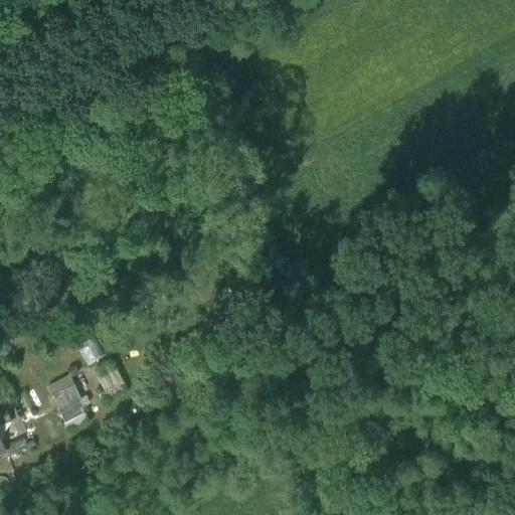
[(88,363),(106,354),(91,325),(73,334),(88,363)]
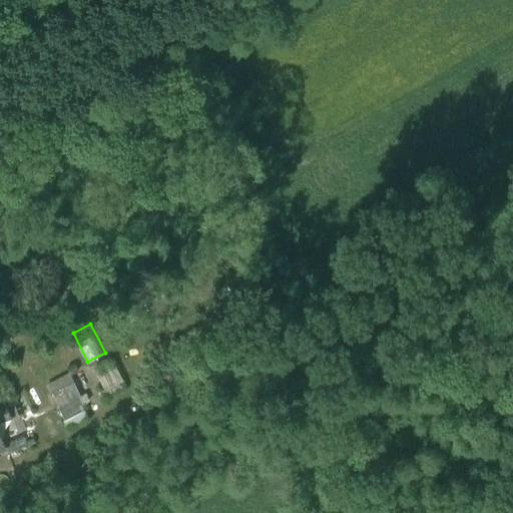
[(59,409),(64,420),(86,409),(74,384),(61,391),(68,404),(59,409)]
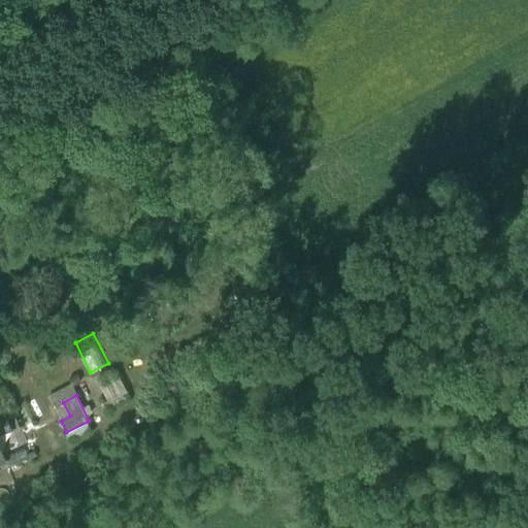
[(55,406),(61,421),(70,416),(63,402),(55,406)]
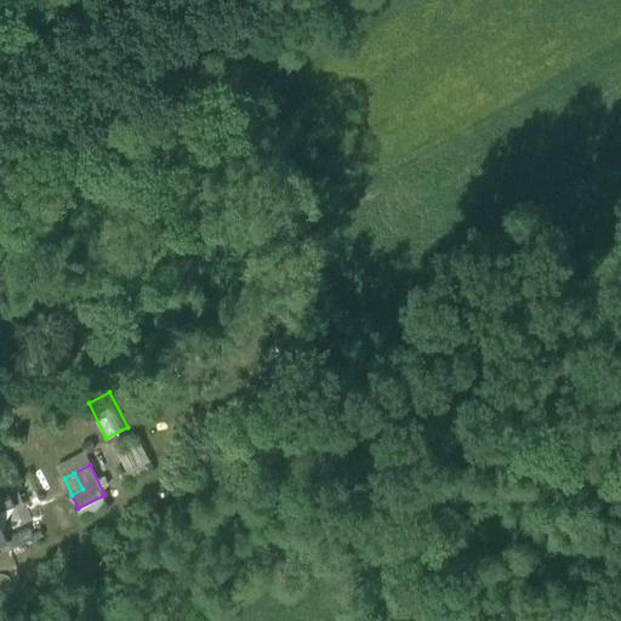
[(9,490),(13,501),(26,496),(21,485),(9,490)]
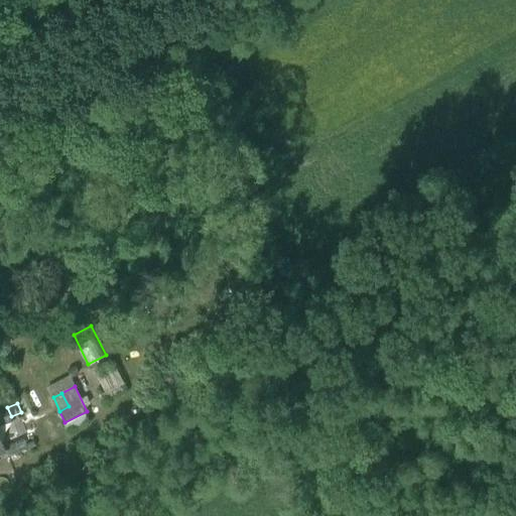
[(7,406),(0,409),(0,455),(5,453),(2,443),(0,438),(0,426),(13,421),(11,416),(7,407),(7,406)]
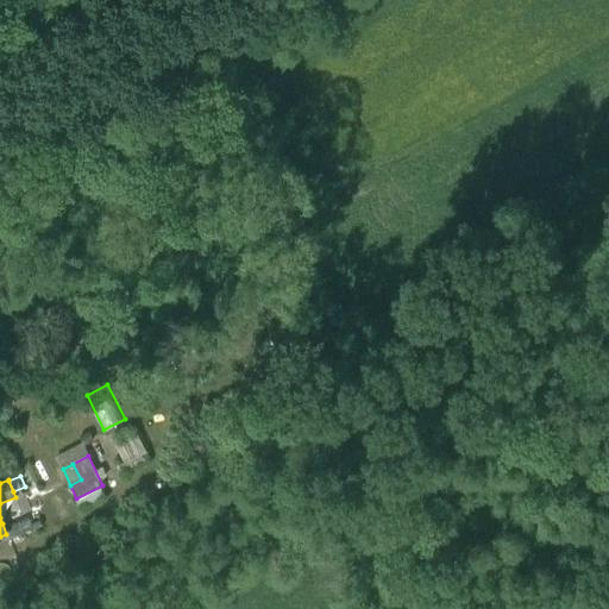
[(13,491),(16,497),(27,494),(25,487),(13,491)]
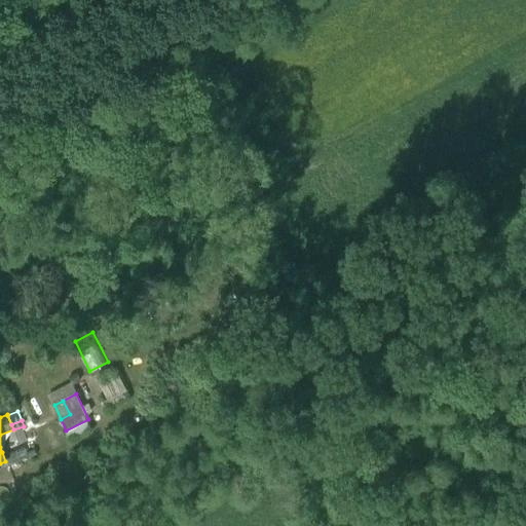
[(5,456),(9,466),(29,458),(25,449),(5,456)]
